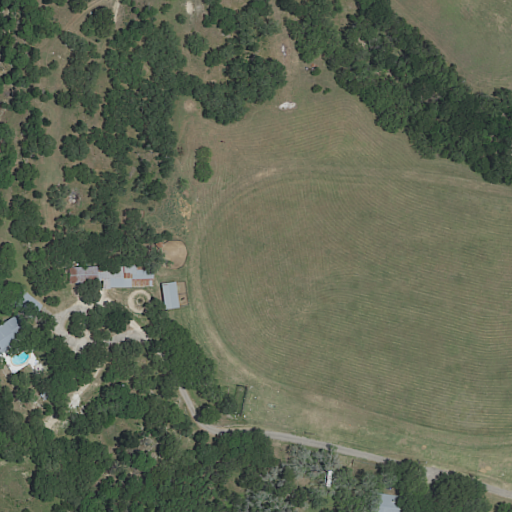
[(152,287),(131,287),(131,288),(110,288),(110,290),(102,290),(102,282),(97,282),(97,284),(72,284),(72,268),(129,266),(129,265),(152,265),(152,287)]
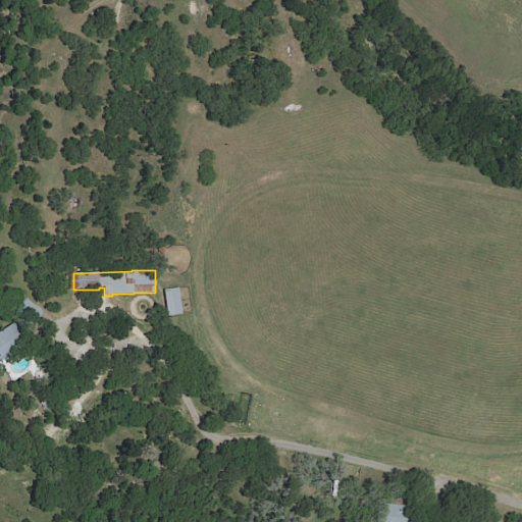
[(181,315),(166,317),(163,290),(178,289),(181,315)]
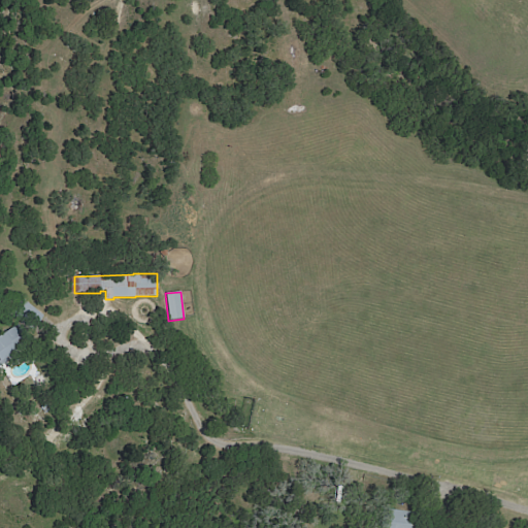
[(0,357),(6,352),(4,351),(22,335),(9,321),(0,328),(0,357)]
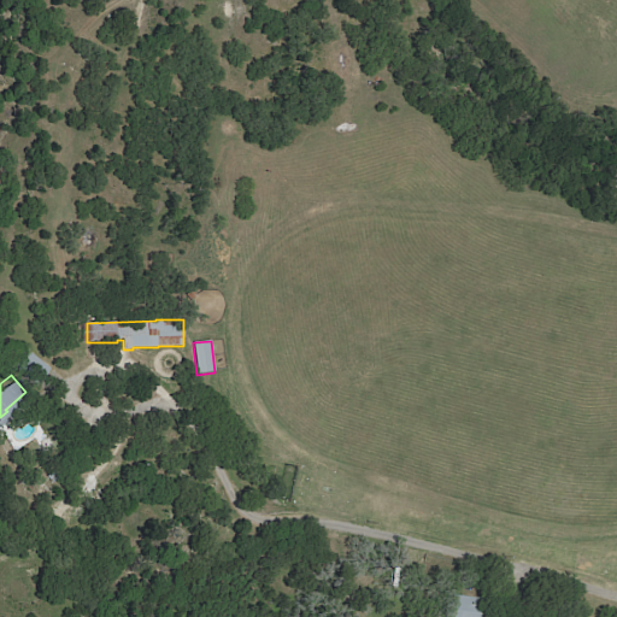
[(491,601),(487,616),(444,616),(448,594),(491,600),(491,601)]
